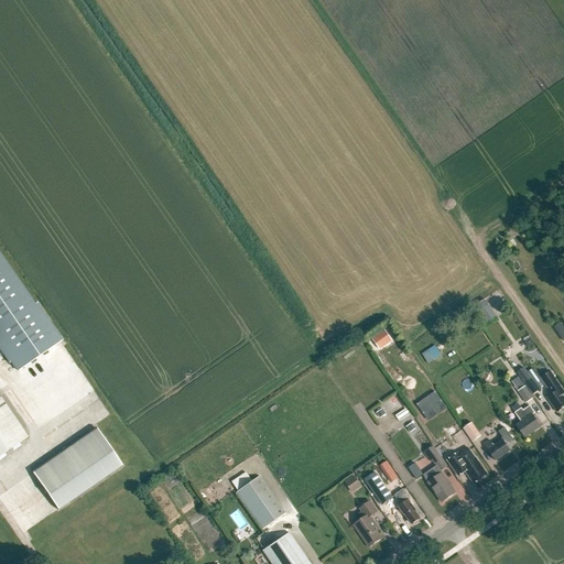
[(44,356),(49,353),(46,350),(62,339),(36,303),(35,304),(0,253),(0,350),(9,364),(11,361),(18,371),(31,361),(32,364),(36,361),(35,359),(43,354),(44,356)]
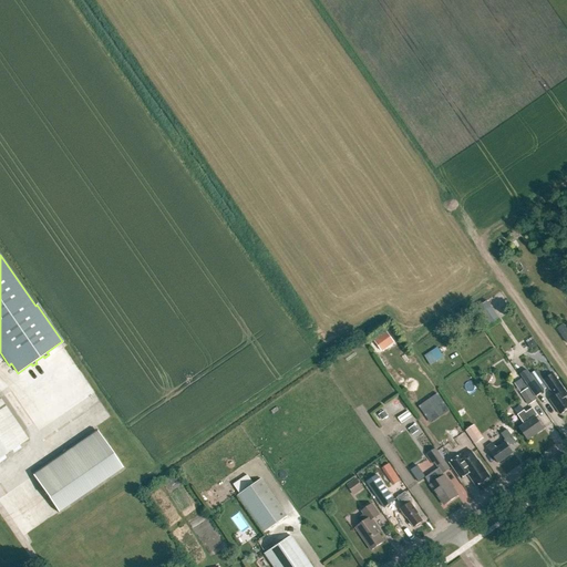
[(488,325),(498,319),(492,307),(482,311),(488,325)]
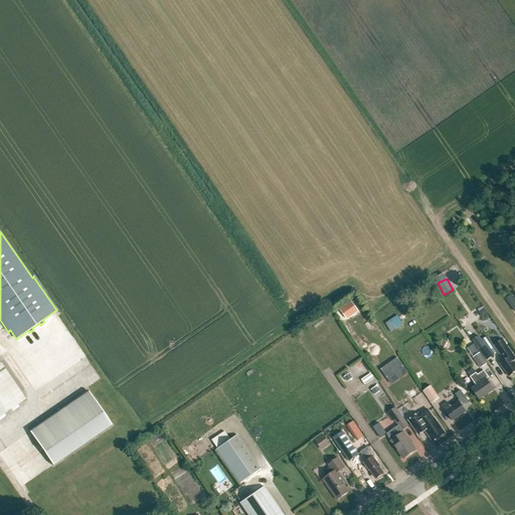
[(385,323),(390,331),(402,324),(397,316),(385,323)]
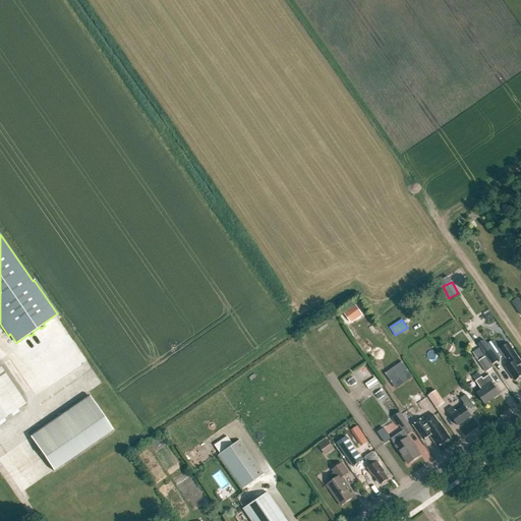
[(483,340),(477,344),(491,365),(499,360),(498,360),(495,355),(486,344),(483,340)]
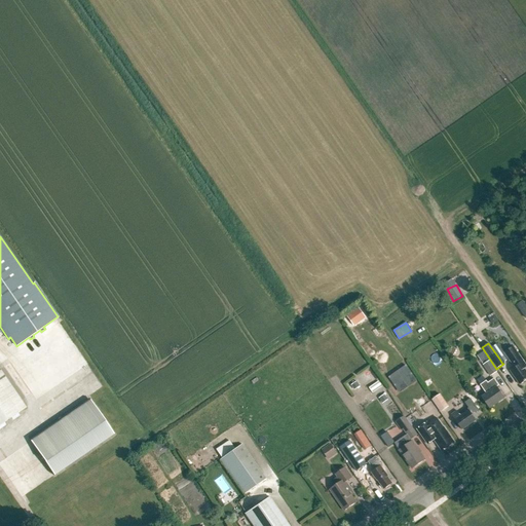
[(511,371),(520,385),(525,380),(525,371),(524,369),(525,368),(525,365),(524,362),(523,362),(513,347),(504,353),(505,354),(509,359),(515,368),(511,371)]
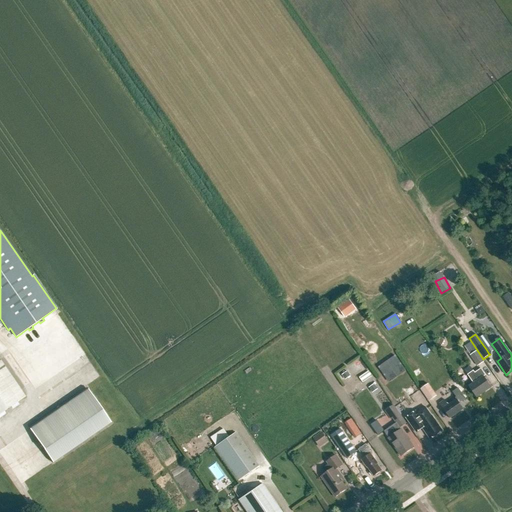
[(470,343),(464,347),(478,366),(484,362),(470,343)]
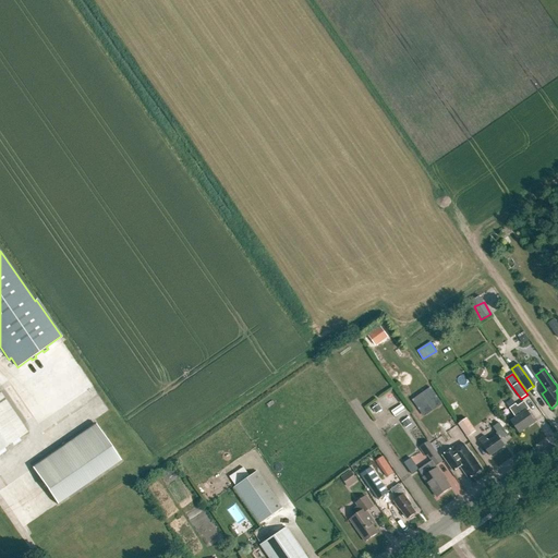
[(533,386),(540,380),(536,376),(530,380),(533,386)]
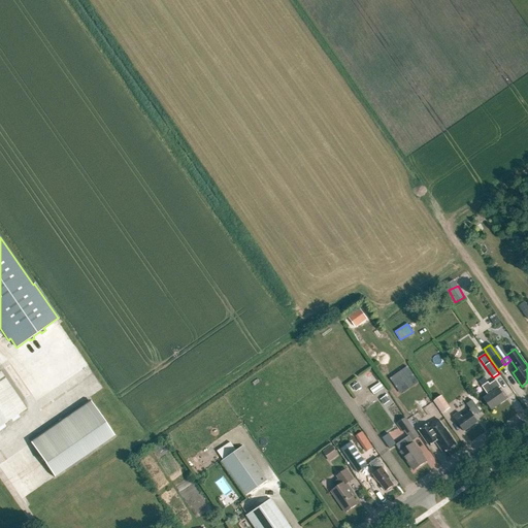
[(390,378),(396,388),(414,375),(407,366),(390,378)]
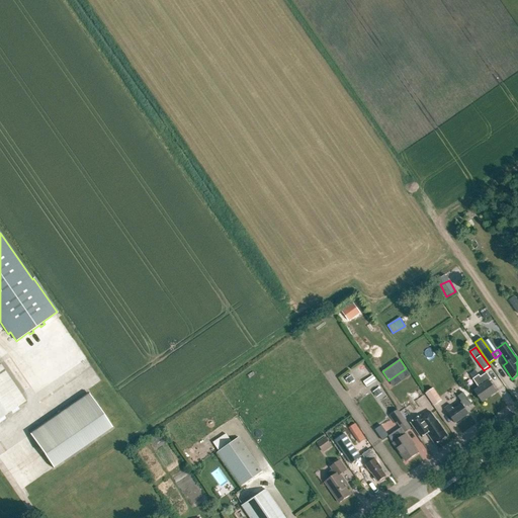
[(0,418),(24,402),(0,366),(0,418)]
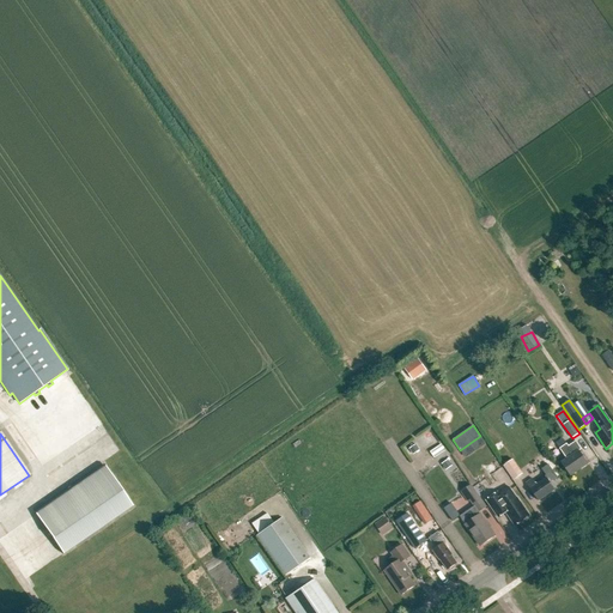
[(562,463),(570,477),(588,463),(580,451),(581,450),(576,442),(569,447),(566,444),(560,449),(566,460),(562,463)]
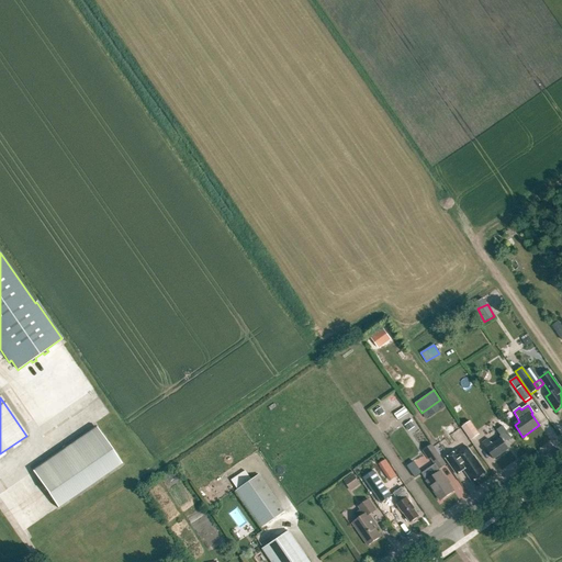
[(374,411),(379,416),(384,412),(381,406),(374,411)]
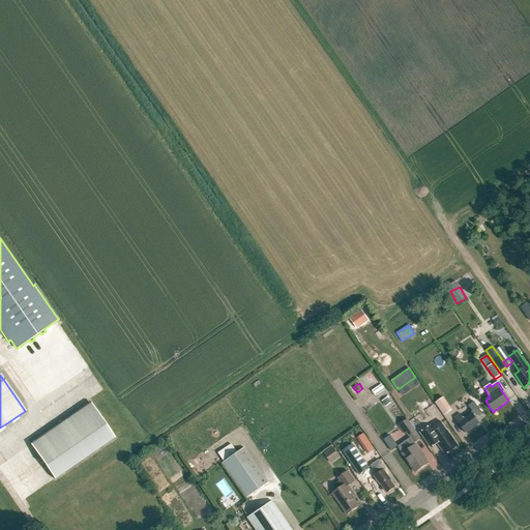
[(372,390),(375,394),(385,388),(381,383),(372,390)]
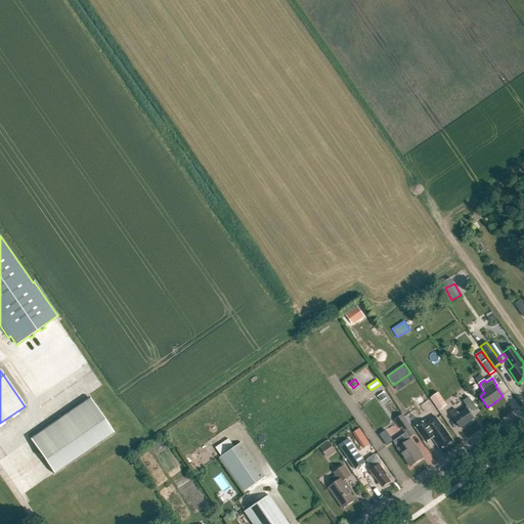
[(387,397),(383,392),(377,395),(381,401),(387,397)]
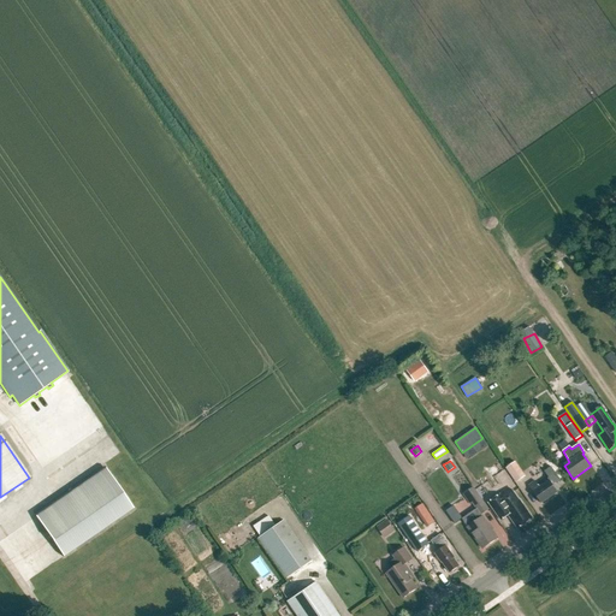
[(515,461),(505,467),(516,483),(526,475),(515,461)]
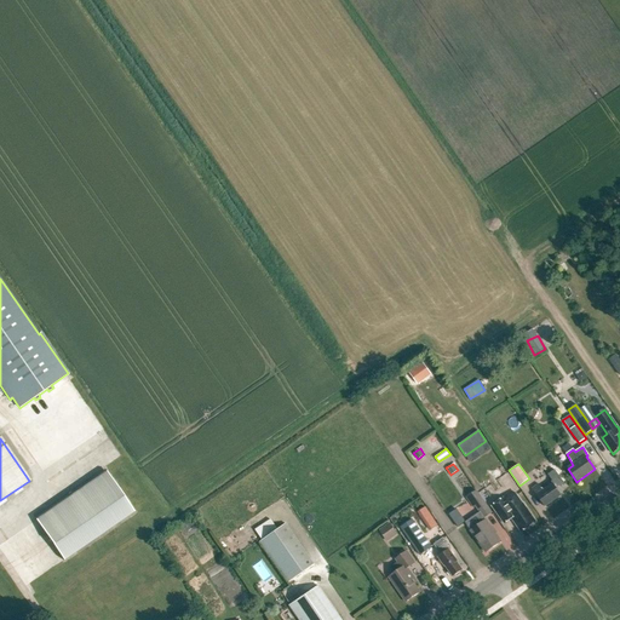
[(105,472),(36,521),(63,561),(133,512),(105,472)]
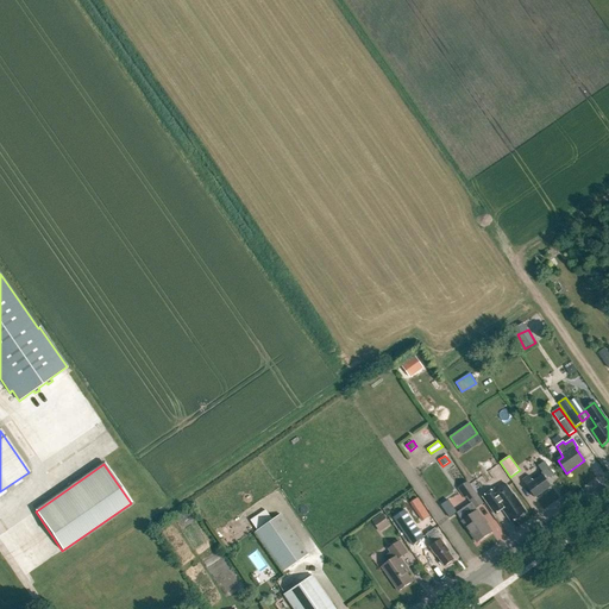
[(522,481),(535,498),(552,487),(546,479),(553,475),(550,469),(542,473),(544,476),(534,482),(529,476),(522,481)]
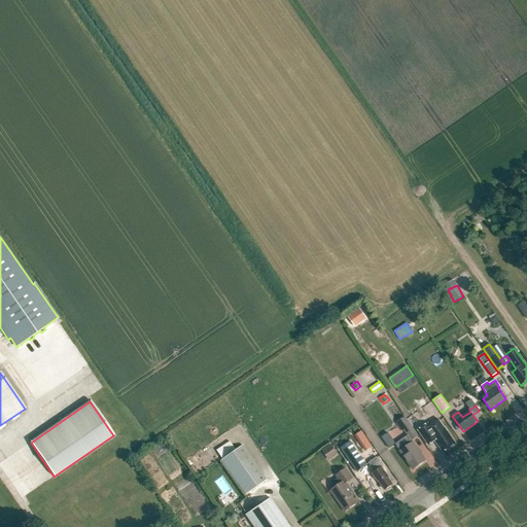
[(405,430),(412,441),(419,435),(406,416),(396,422),(402,431),(405,430)]
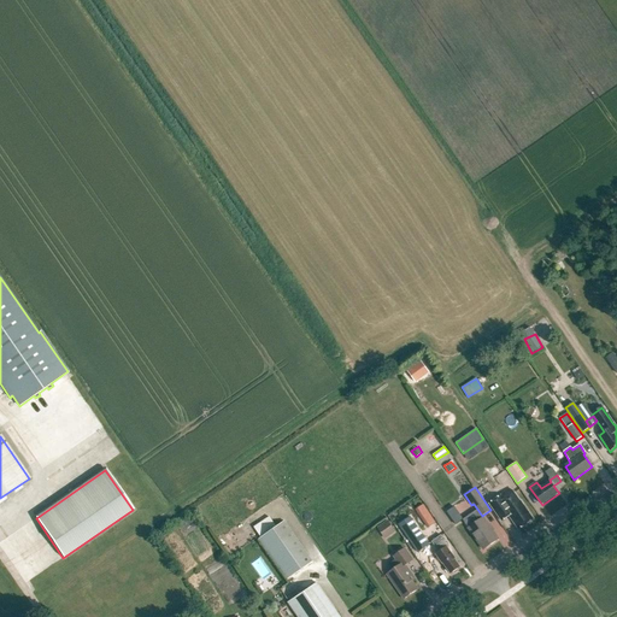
[(509,516),(518,530),(534,519),(521,501),(519,501),(512,491),(499,500),(498,498),(489,504),(501,522),(509,516)]
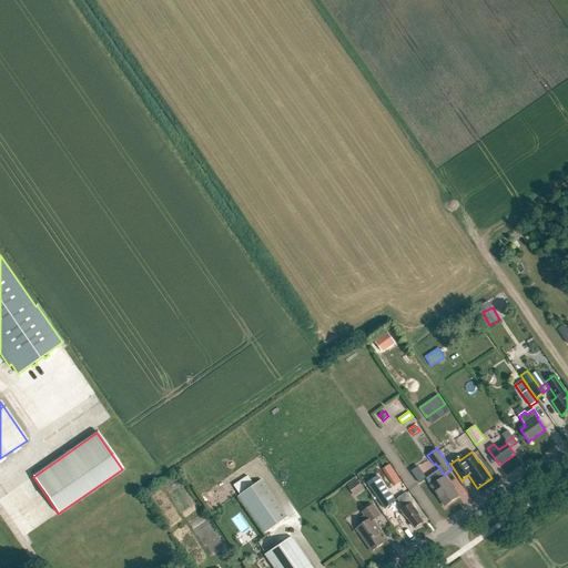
[(397,476),(391,480),(394,487),(401,482),(397,476)]
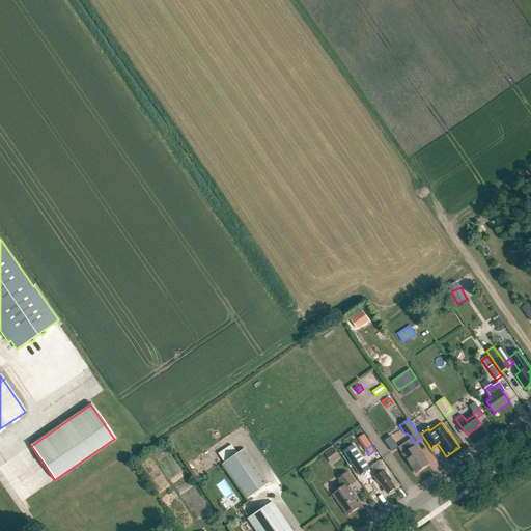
[(218,455),(224,464),(222,466),(246,499),(269,483),(244,450),(236,455),(230,446),(218,455)]
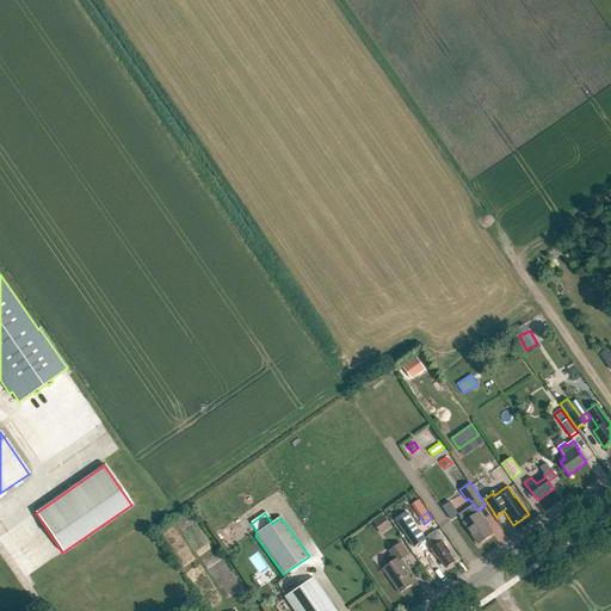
[(425,539),(407,513),(395,520),(414,548),(425,539)]
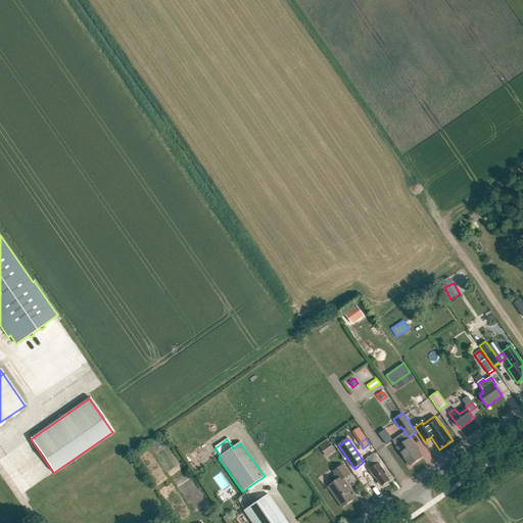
[(410,439),(397,447),(410,466),(422,458),(410,439)]
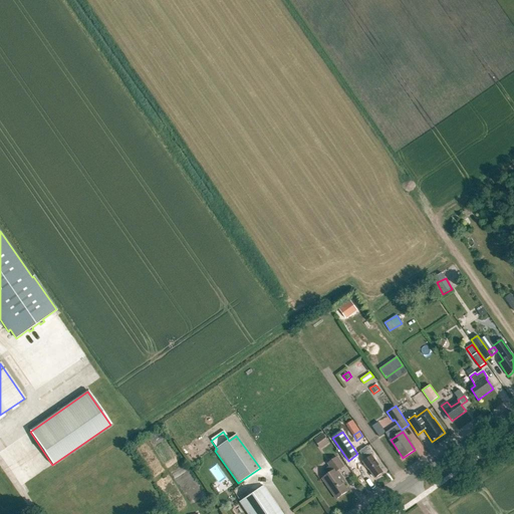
[(313,441),(318,448),(327,441),(322,434),(313,441)]
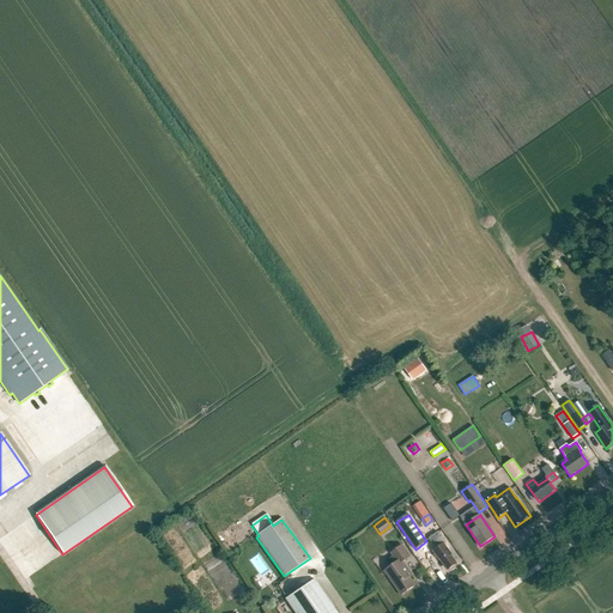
[(451,556),(453,556),(444,544),(445,542),(438,533),(429,539),(436,548),(432,551),(435,552),(434,554),(436,558),(438,558),(439,560),(439,559),(448,570),(449,569),(451,570),(455,568),(455,565),(457,564),(451,556)]
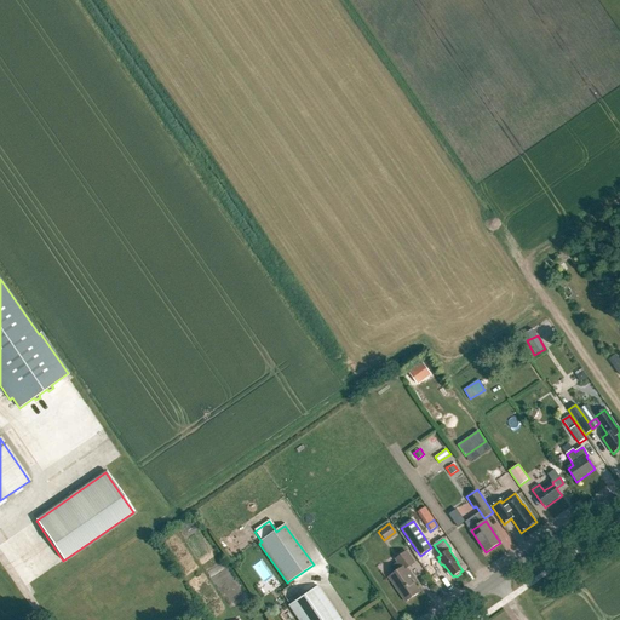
[(408,569),(415,563),(407,551),(396,560),(399,562),(390,568),(395,574),(389,578),(406,602),(420,592),(414,584),(417,583),(408,569)]
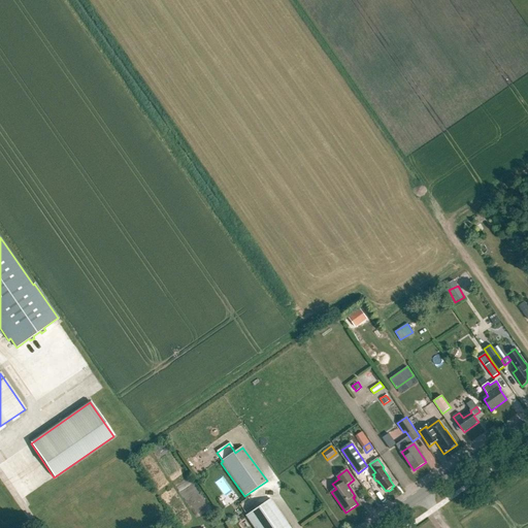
[(245,517),(253,527),(289,527),(269,499),(245,517)]
